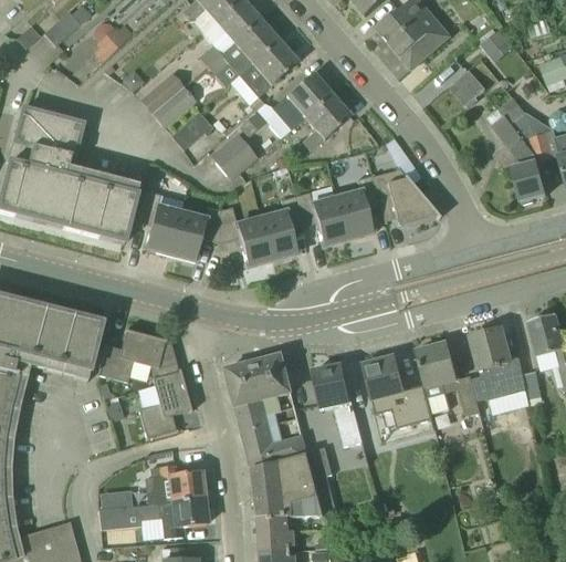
[(194,0),(181,11),(189,21),(202,9),(213,21),(238,0),(194,0)]
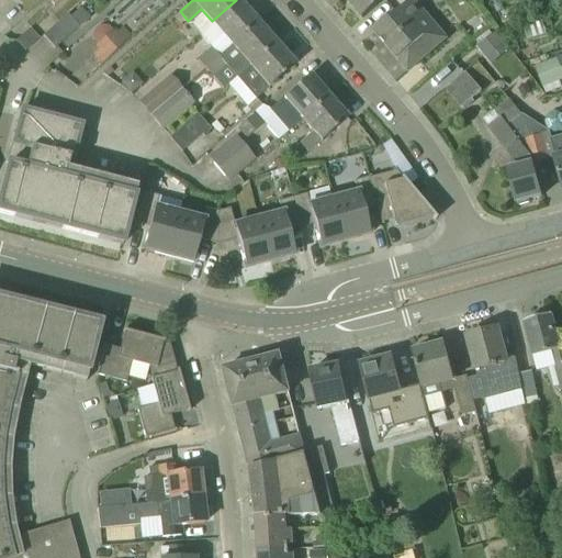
[(257,19),(242,0),(236,0),(212,21),(231,42),(257,19)]
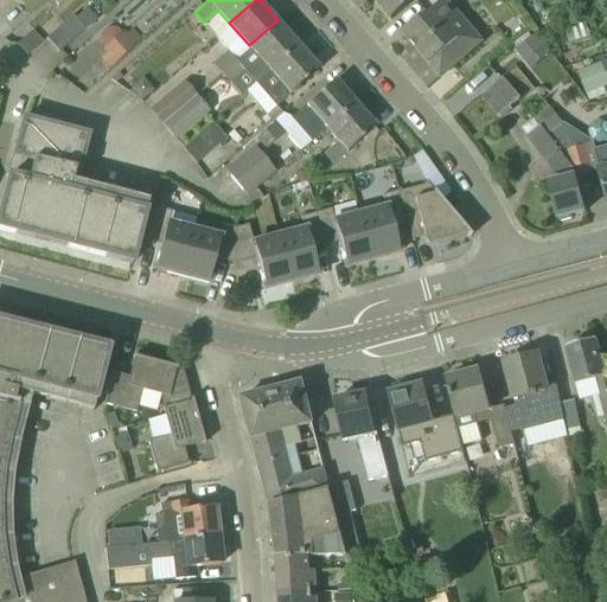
[(377,0),(390,15),(408,0),(377,0)]
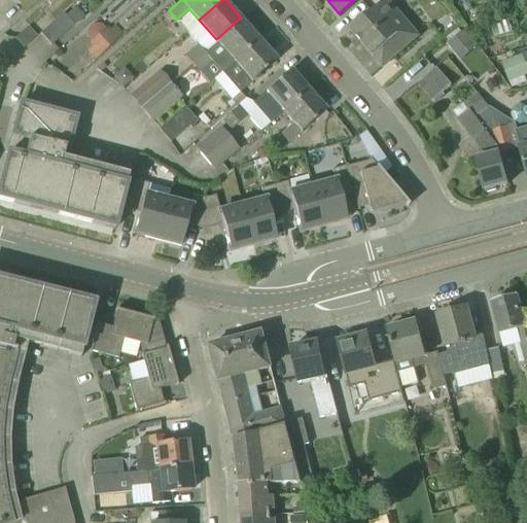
[(379,0),(350,26),(373,51),(383,42),(393,54),(419,31),(392,0),(379,0)]
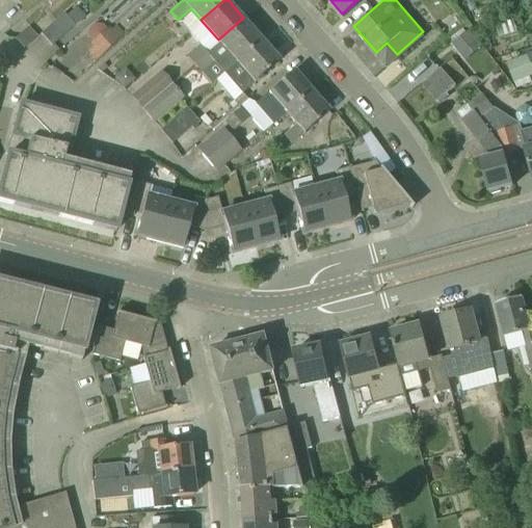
[(76,3),(65,12),(74,21),(83,11),(76,3)]
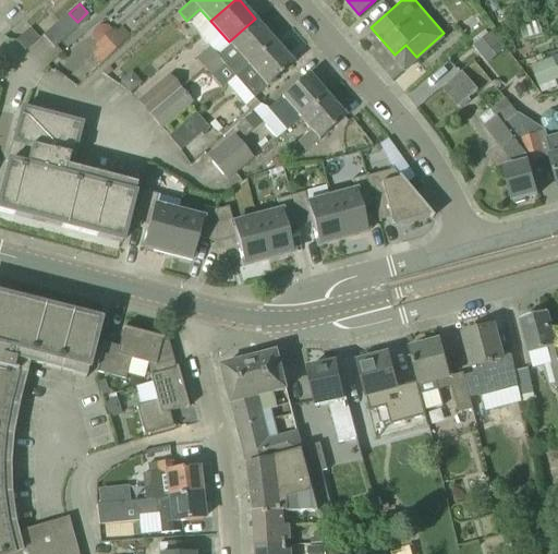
[(67,10),(41,32),(53,45),(77,23),(77,22),(69,13),(67,10)]
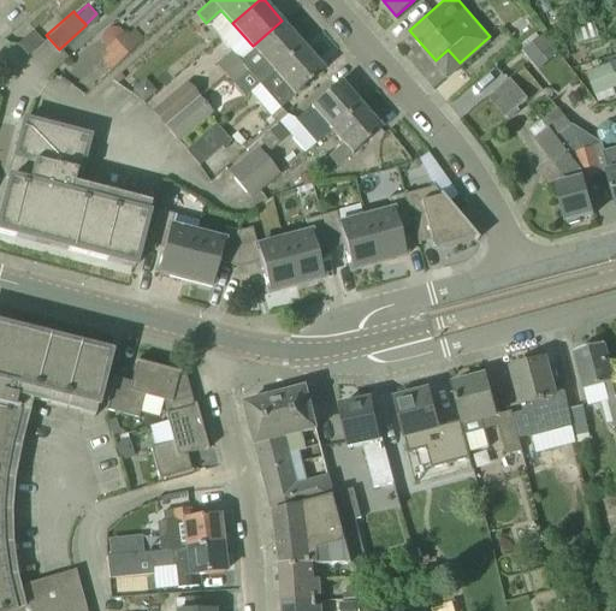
[(259,82),(302,43),(282,21),(253,46),(238,58),(224,70),(232,81),(248,67),(259,82)]
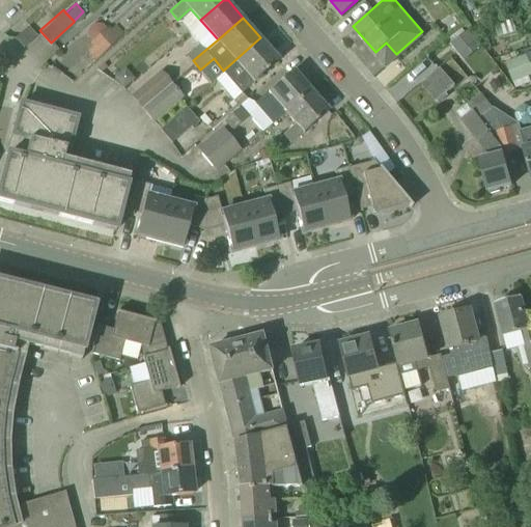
[(23,45),(36,33),(27,24),(15,35),(23,45)]
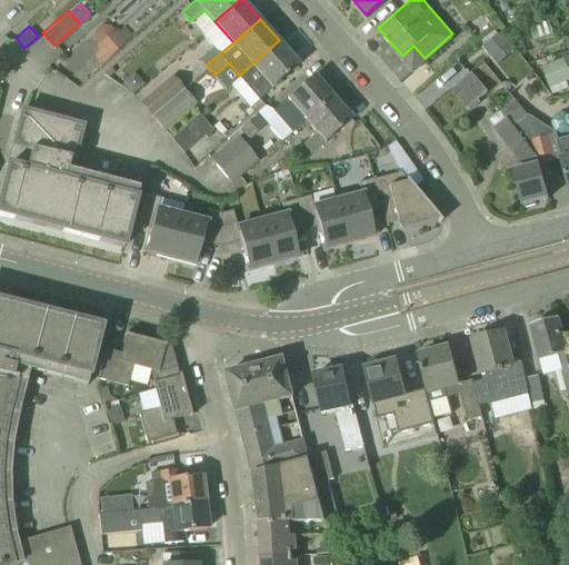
[(96,42),(98,46),(108,56),(127,39),(117,28),(116,26),(115,27),(98,41),(96,42)]
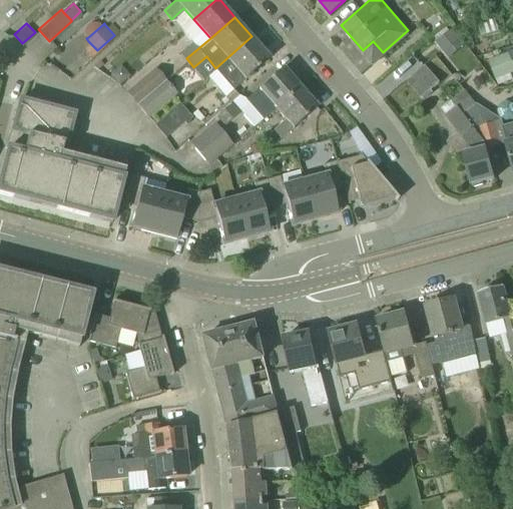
[(435,39),(443,49),(460,36),(452,26),(435,39)]
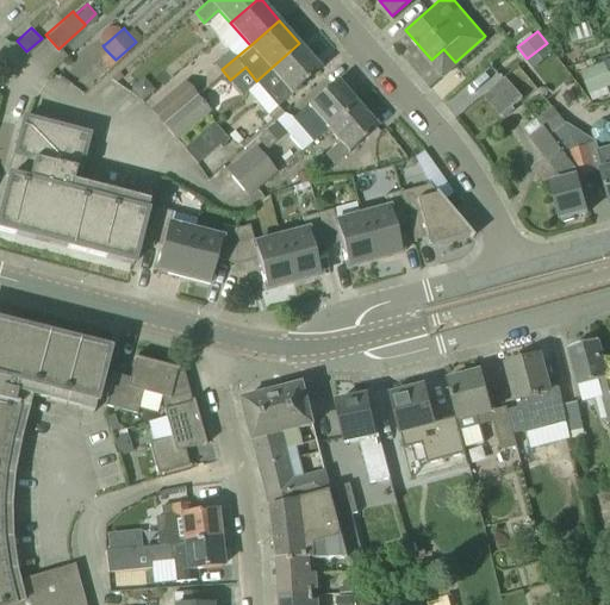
[(319,67),(299,43),(256,81),(277,104),(290,92),(319,67)]
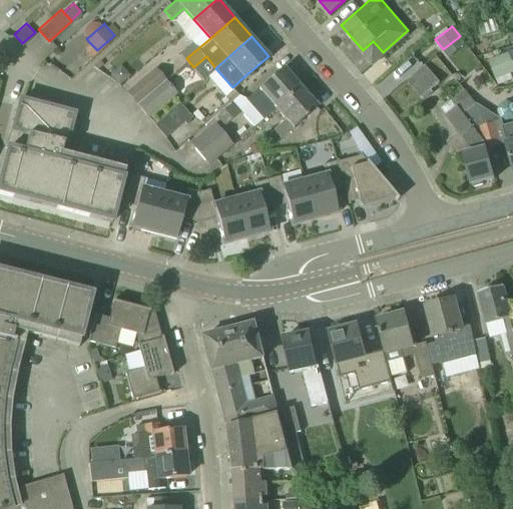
[(186,58),(198,48),(192,40),(179,50),(186,58)]
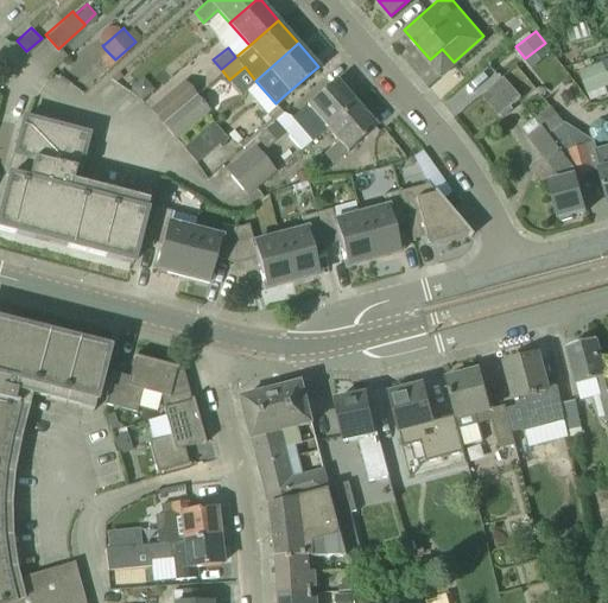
[(588,91),(607,83),(607,56),(578,69),(588,91)]
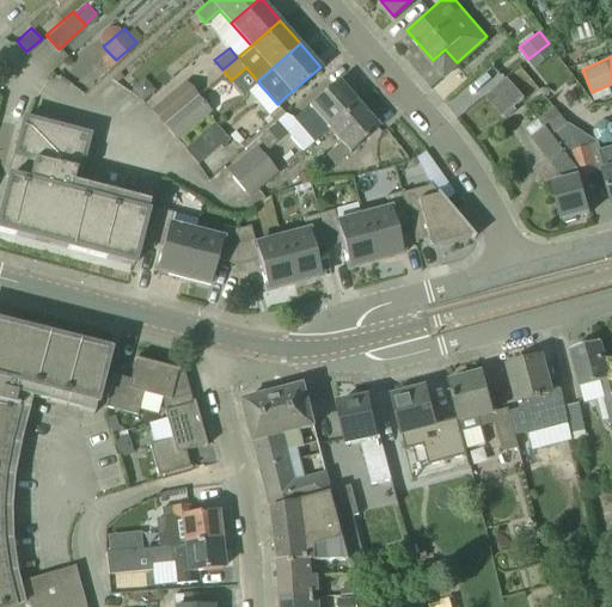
[(132,85),(142,98),(154,87),(144,74),(132,85)]
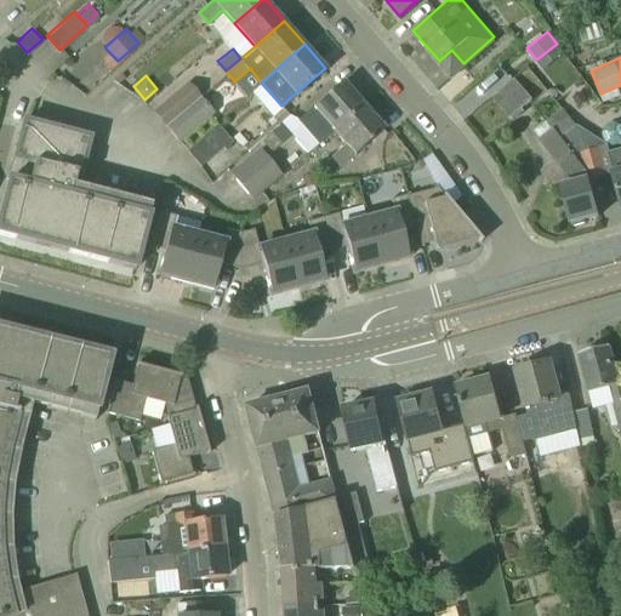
[(511,115),(531,98),(514,78),(494,95),(511,115)]
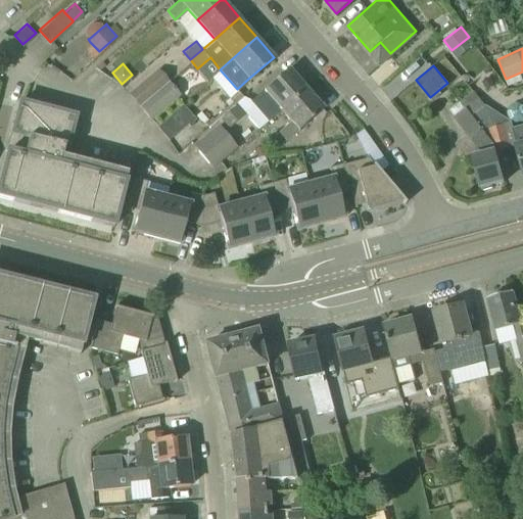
[(287,66),(251,98),(268,119),(280,108),(305,87),(287,66)]
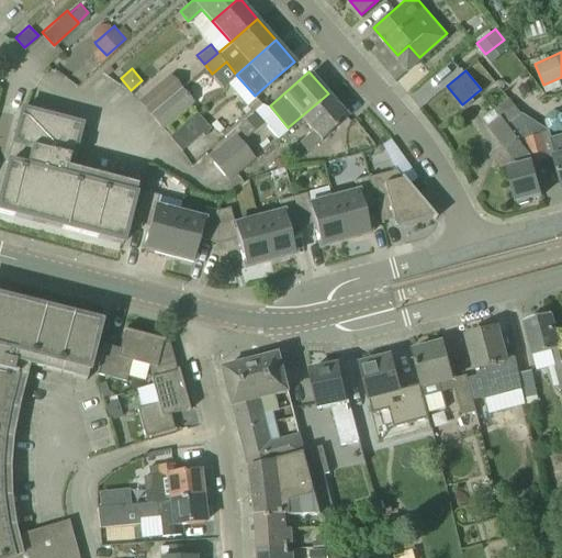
[(181,87),(170,73),(138,99),(150,112),(181,87)]
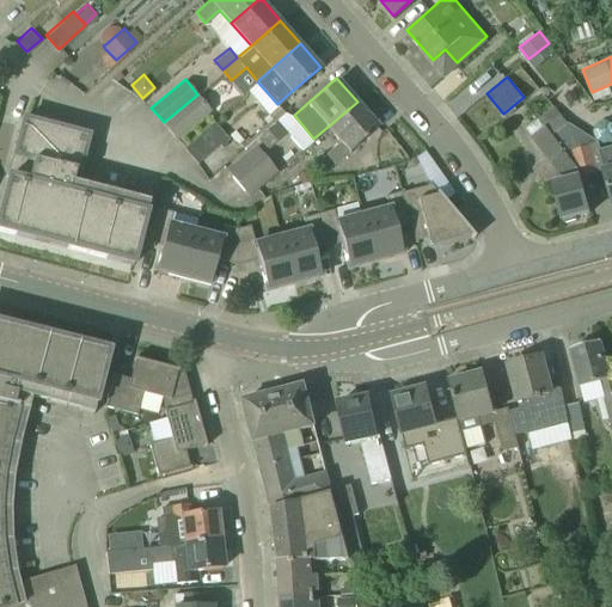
[(177,138),(210,109),(197,94),(164,122),(177,138)]
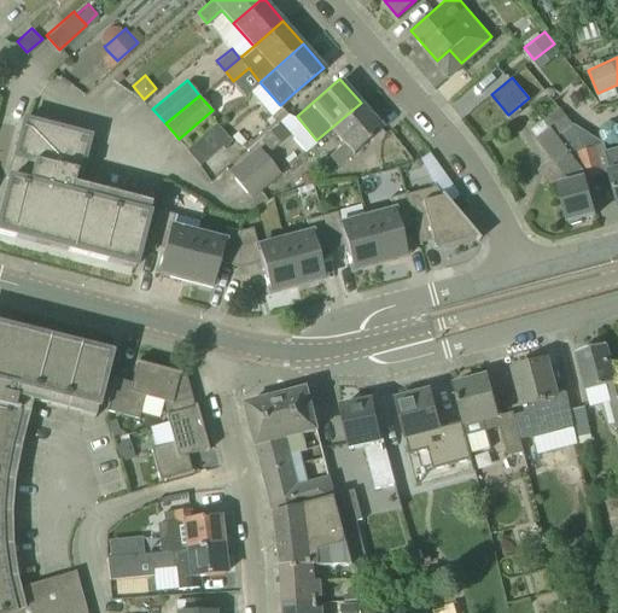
[(337,164),(382,126),(361,103),(331,128),(343,140),(328,153),(337,164)]
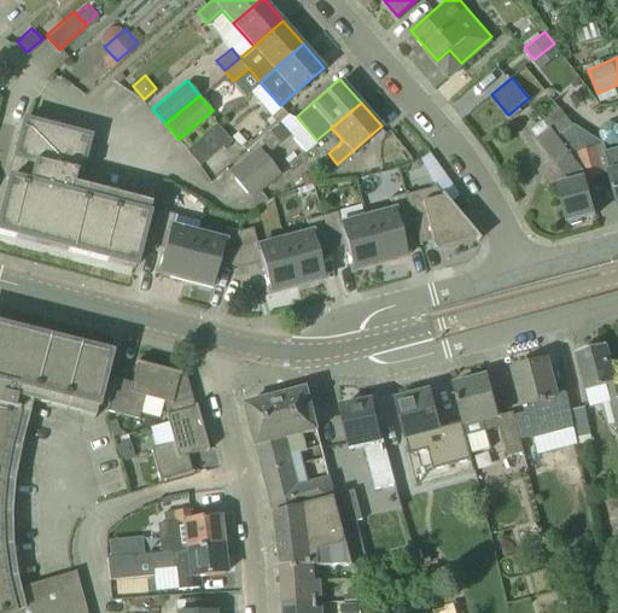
[(570,221),(583,217),(582,215),(595,211),(586,176),(583,168),(558,134),(573,122),(560,104),(543,116),(551,124),(537,134),(567,175),(569,179),(555,182),(566,220),(570,219),(570,221)]
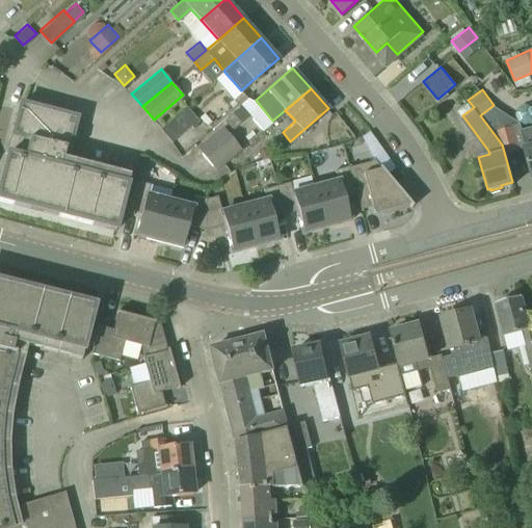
[(6,152),(0,177),(0,199),(115,228),(127,183),(59,165),(63,148),(68,149),(76,115),(20,101),(11,134),(9,133),(9,135),(20,137),(17,153),(5,150),(5,152),(6,152)]
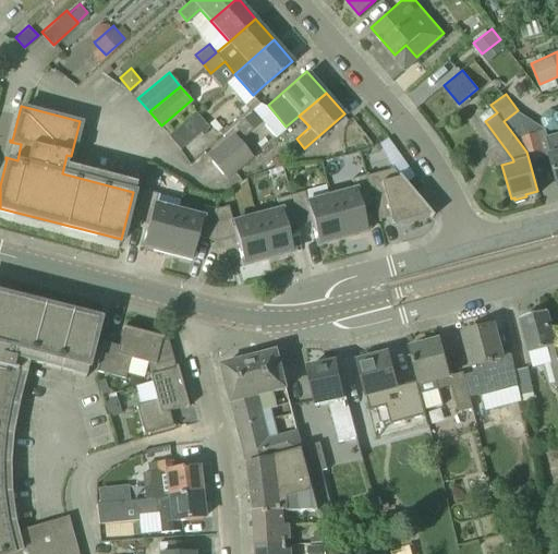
[(209,124),(195,109),(168,133),(180,147),(199,130),(202,132),(209,124)]
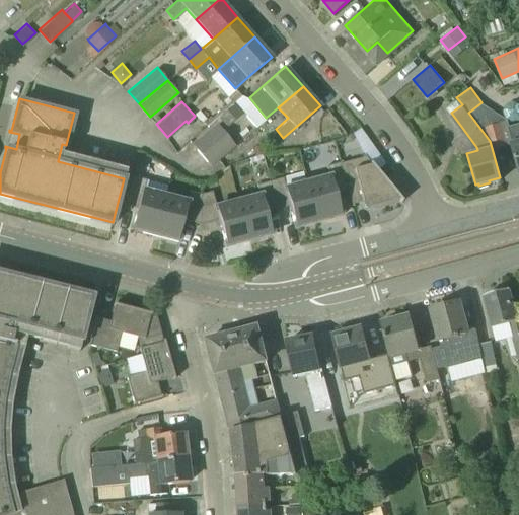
[(234,101),(219,115),(227,124),(242,111),(234,101)]
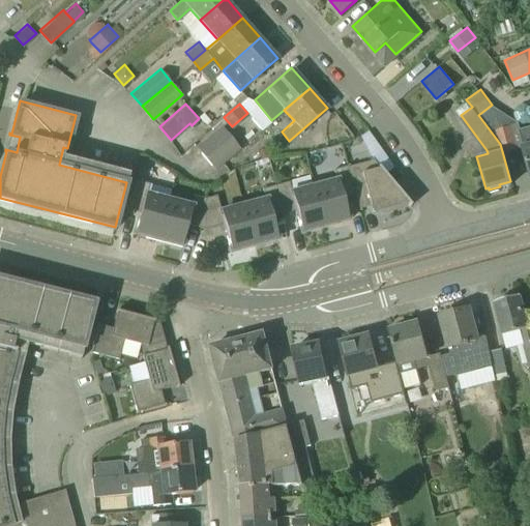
[(500,144),(502,151),(517,148),(510,123),(507,124),(492,105),(478,115),(500,144)]
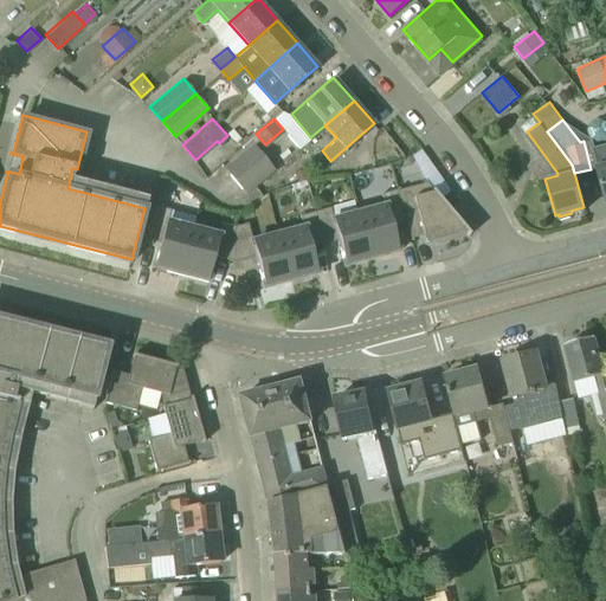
[(246,192),(275,168),(255,143),(224,167),(246,192)]
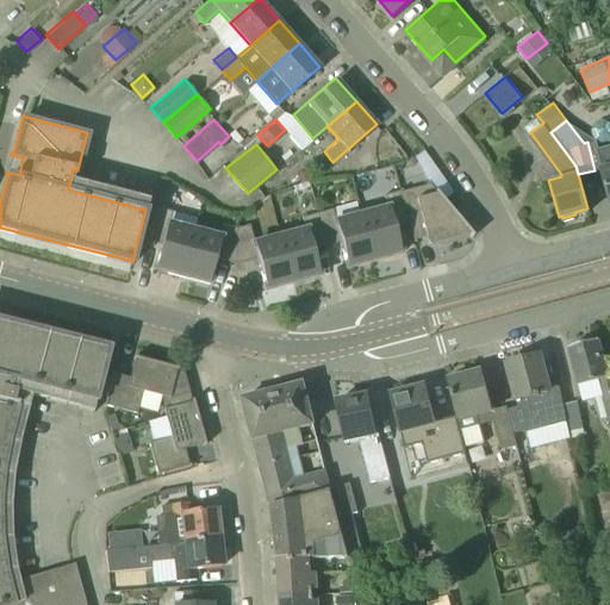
[(609,201),(609,144),(609,145),(597,149),(601,168),(609,201)]
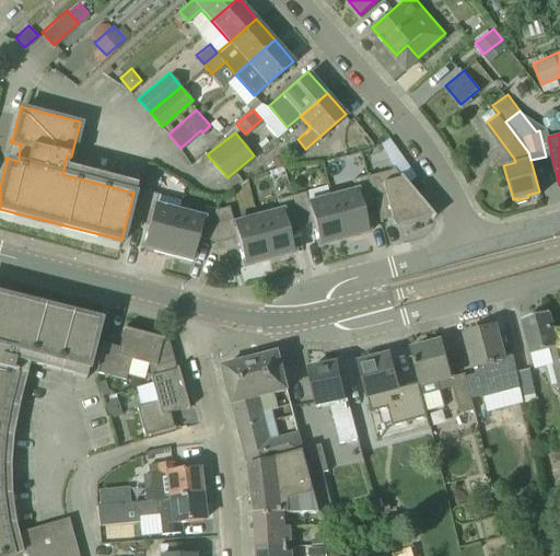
[(272,157),(275,165),(287,161),(283,152),(272,157)]
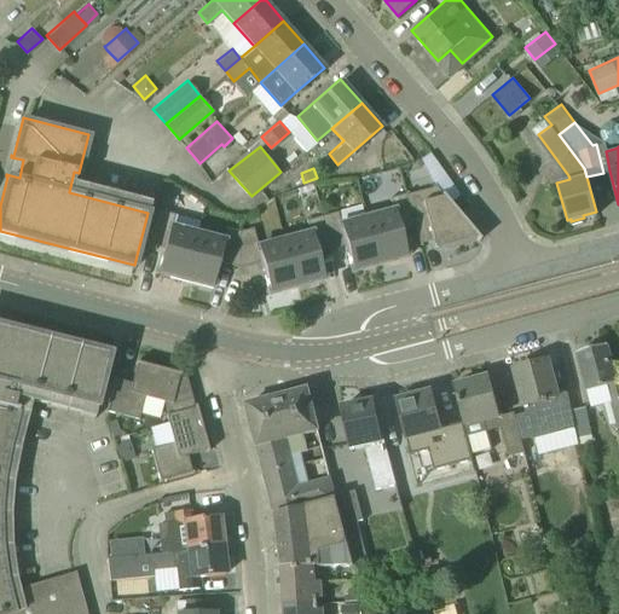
[(457,187),(446,175),(440,181),(450,192),(457,187)]
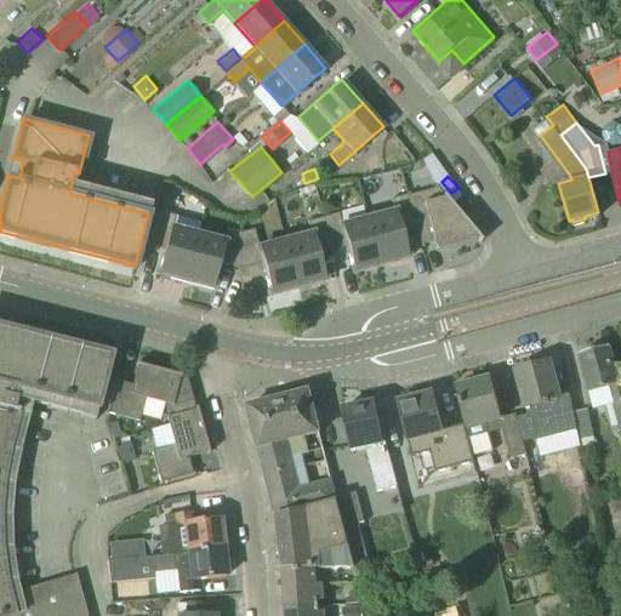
[(437,247),(468,239),(480,237),(438,184),(426,188),(410,192),(419,224),(423,241),(434,239),(437,247)]
